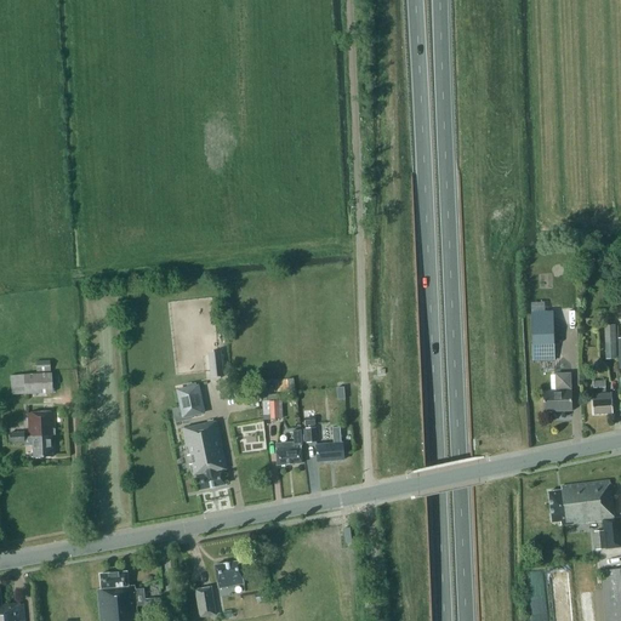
[(552,313),(531,313),(533,345),(553,343),(552,313)]
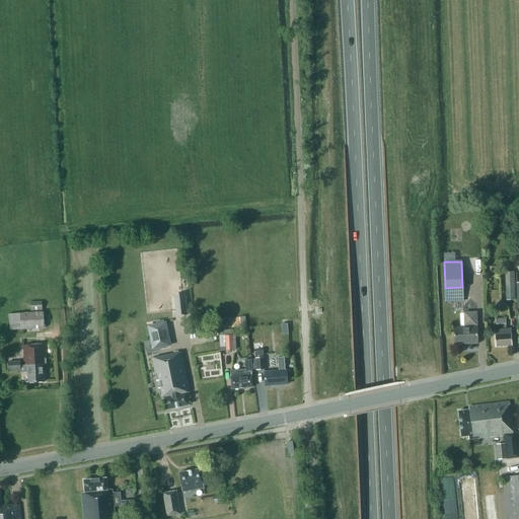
[(505,272),(506,300),(515,300),(514,272),(505,272)]
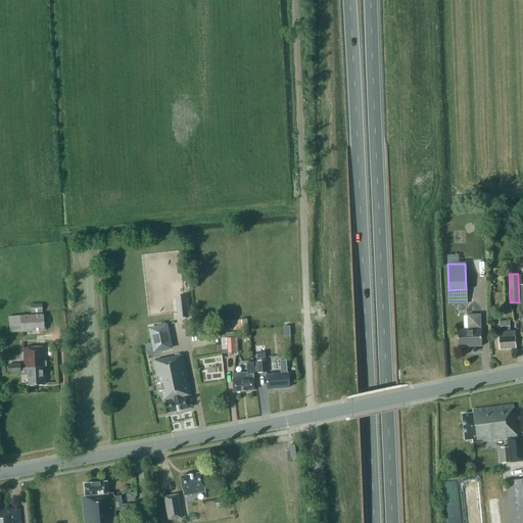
[(188,317),(186,296),(176,297),(177,318),(188,317)]
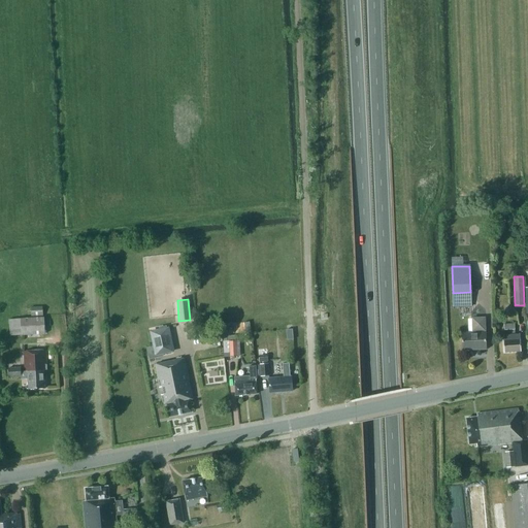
[(30,307),(31,317),(42,316),(42,306),(30,307)]
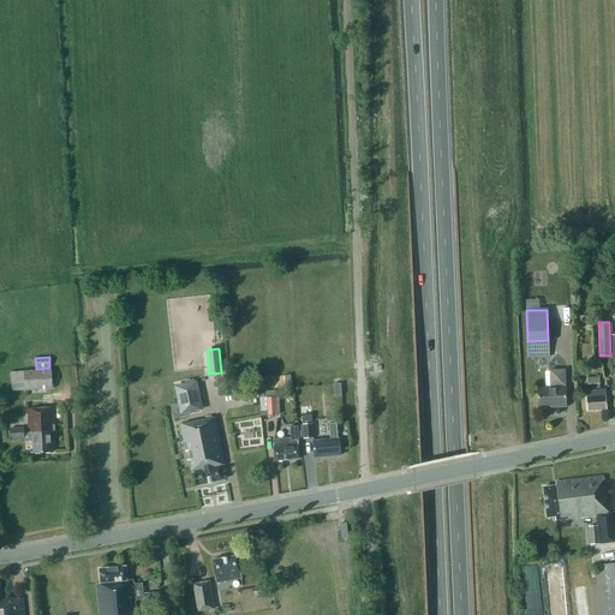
[(42,370),(24,371),(10,372),(11,392),(24,390),(52,389),(52,370),(42,370)]
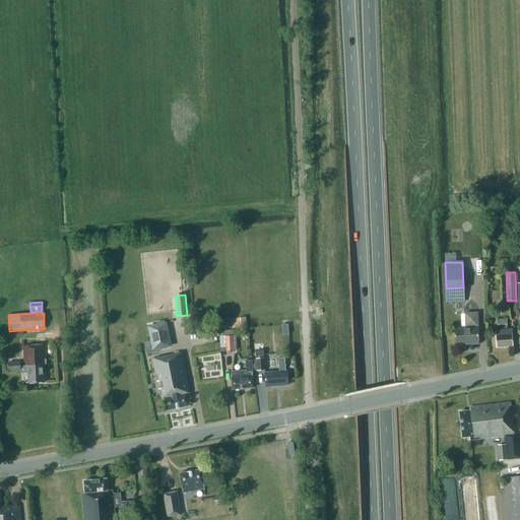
[(455,337),(456,337),(456,344),(478,344),(477,327),(476,313),(465,314),(465,328),(455,328),(455,335),(455,337)]
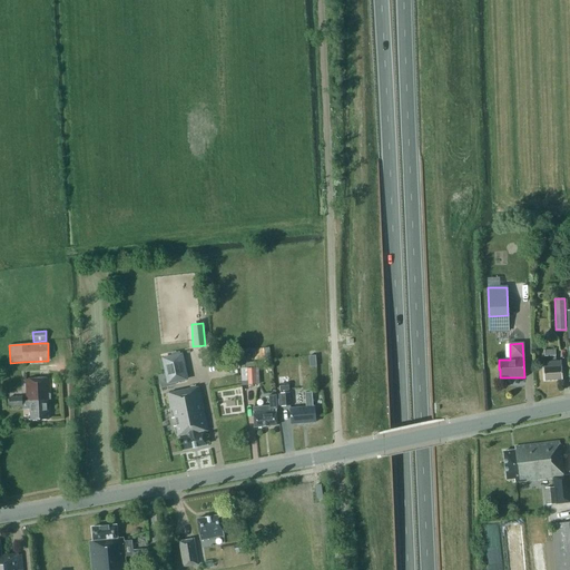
[(556,361),(554,350),(543,350),(544,356),(551,356),(551,361),(544,362),(544,369),(543,369),(544,381),(561,380),(560,361),(556,361)]
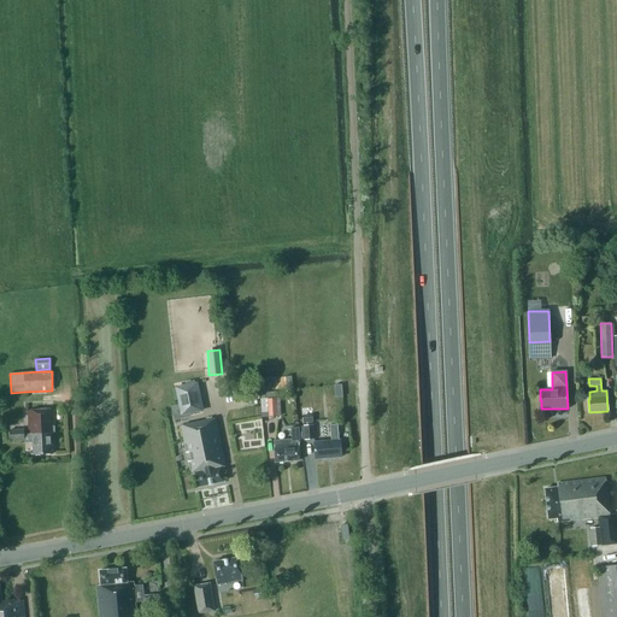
[(174,405),(176,419),(206,413),(200,382),(177,386),(181,404),(174,405)]
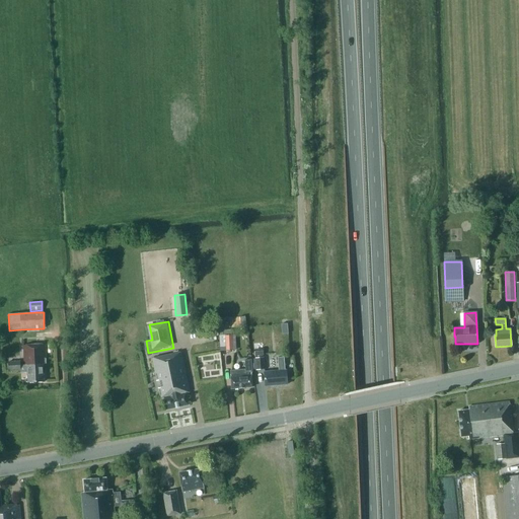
[(233,330),(224,330),(225,351),(234,351),(233,330)]
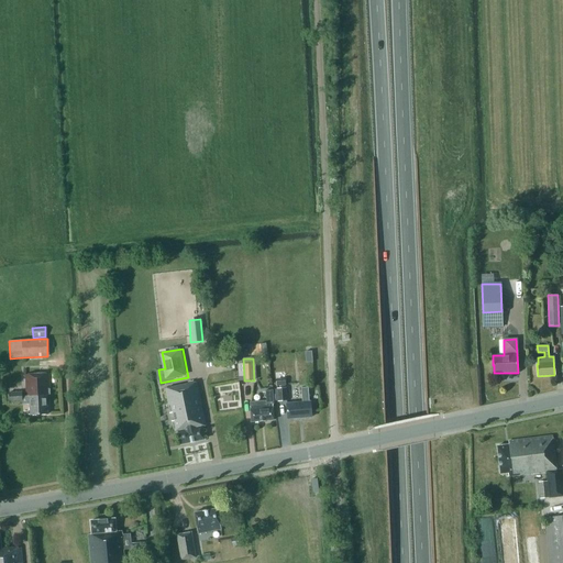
[(287,399),(286,366),(277,366),(278,400),(287,399)]
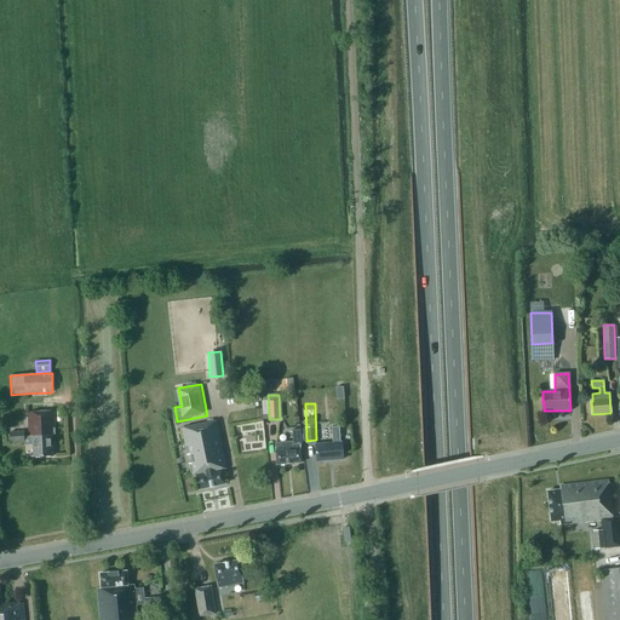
[(55,411),(28,412),(30,436),(26,436),(26,432),(11,432),(12,442),(26,441),(26,445),(34,445),(34,458),(53,457),(52,435),(53,435),(53,434),(55,434),(55,411)]
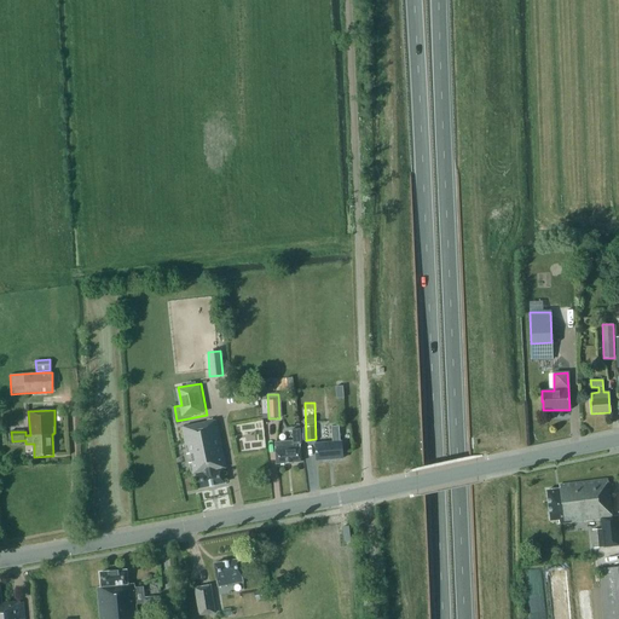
[(226,468),(217,420),(181,427),(192,475),(196,474),(200,489),(225,482),(221,469),(226,468)]
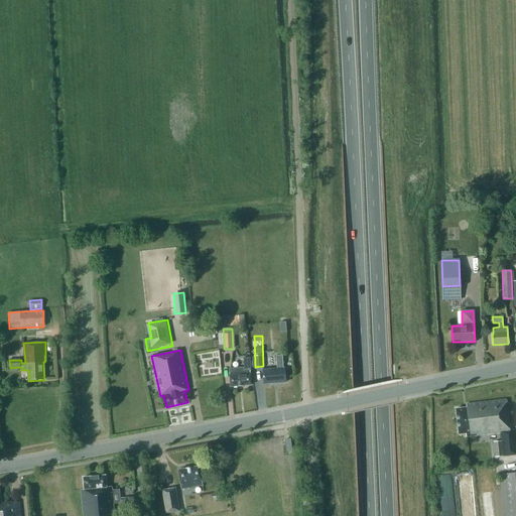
[(284,367),(283,367),(282,354),(276,355),(277,368),(262,369),(263,384),(285,382),(284,367)]
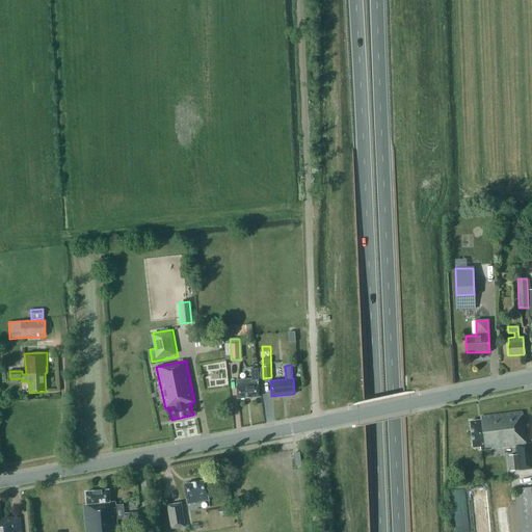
[(251,378),(236,379),(237,383),(236,383),(238,398),(259,397),(258,382),(259,382),(258,369),(250,369),(251,378)]
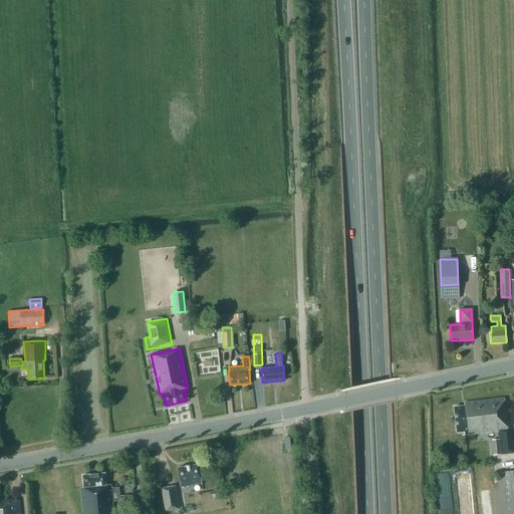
[(498,430),(499,440),(500,440),(501,454),(500,454),(500,455),(513,453),(513,446),(512,429),(508,430),(504,399),(463,404),(464,406),(453,407),(456,433),(464,432),(464,434),(498,430)]
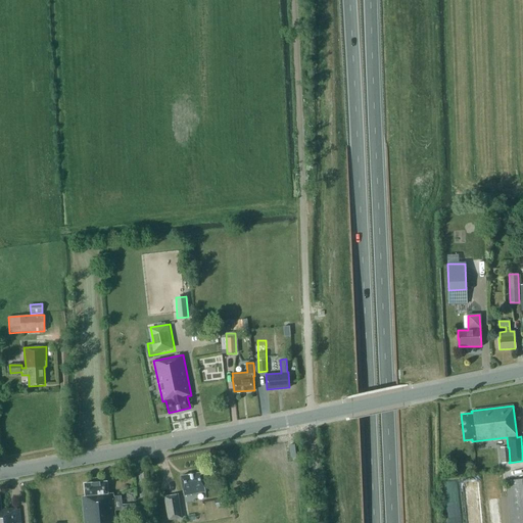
[(510,462),(509,447),(508,447),(501,448),(502,463),(509,462),(510,462)]
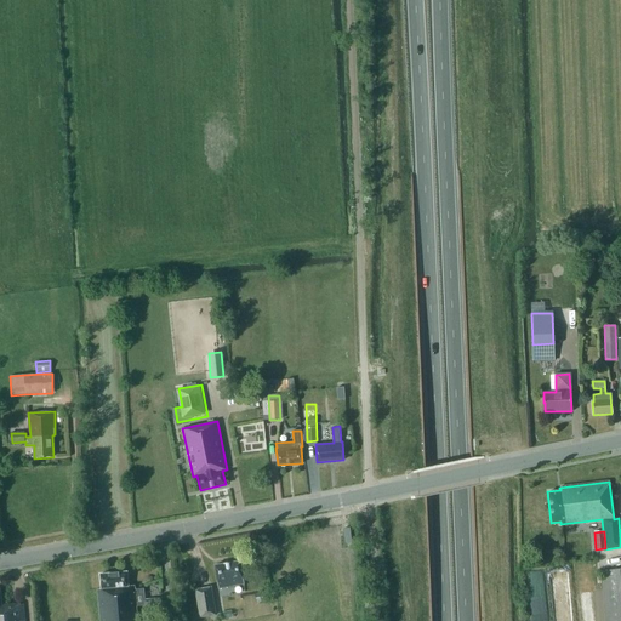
[(216,565),(220,588),(244,584),(240,560),(216,565)]
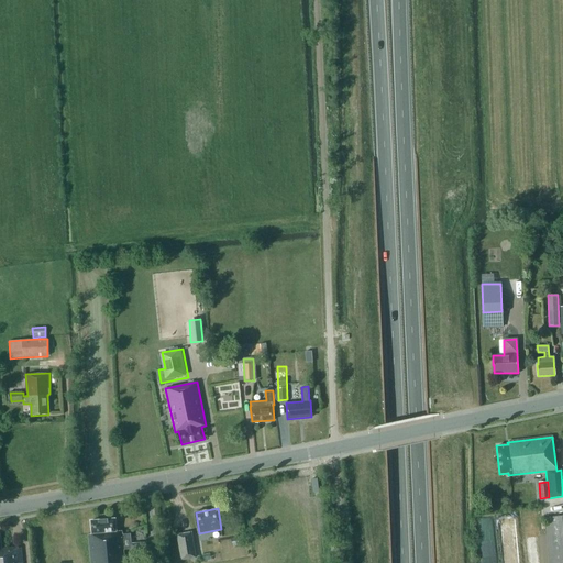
[(562,562),(562,516),(543,518),(548,562),(562,562)]
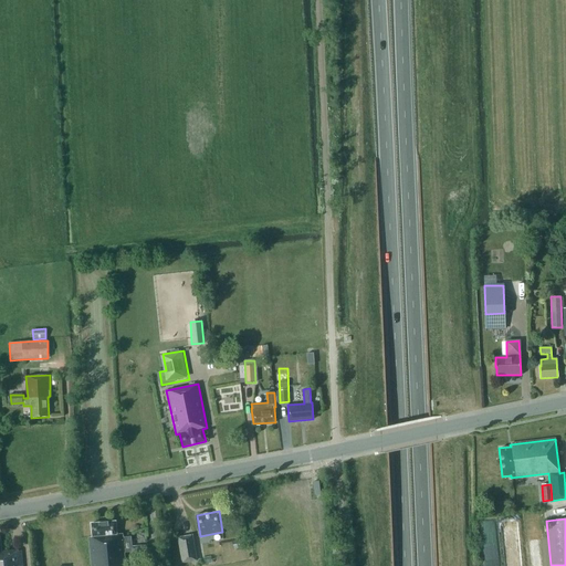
[(92,537),(88,537),(91,565),(124,565),(123,553),(130,552),(130,546),(130,537),(123,537),(122,534),(116,535),(115,522),(91,524),(92,537)]
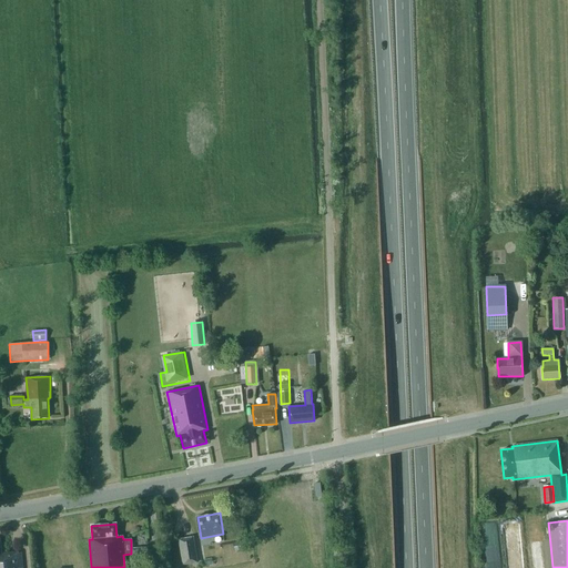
[(198,563),(193,536),(178,539),(183,567),(191,566),(190,564),(198,563)]
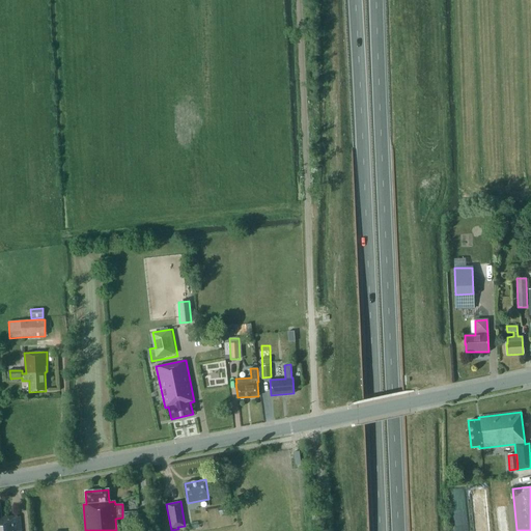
[(21,530),(20,516),(2,518),(0,503),(0,502),(0,530),(21,530)]
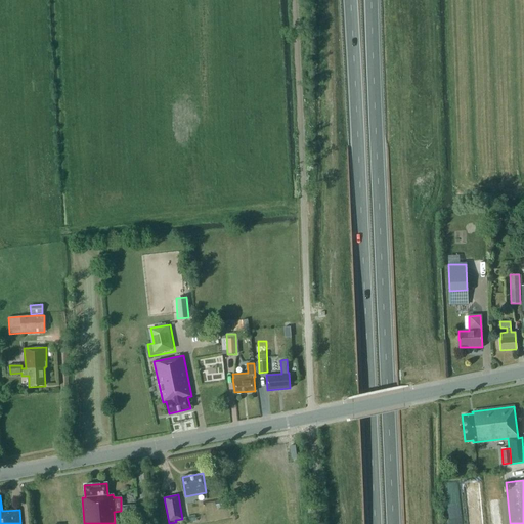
[(215,500),(216,510),(227,508),(225,498),(215,500)]
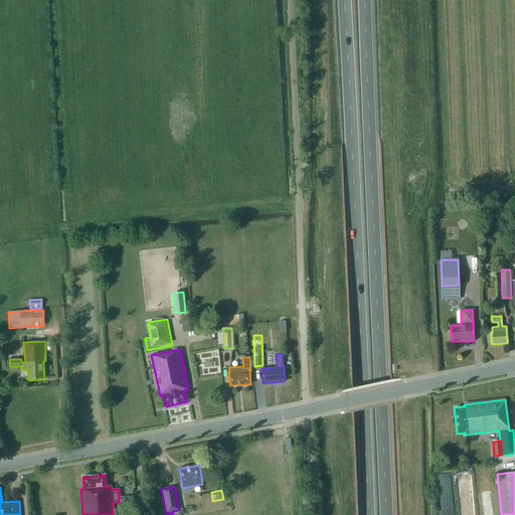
[(119,497),(119,502),(120,513),(136,511),(134,496),(119,497)]
